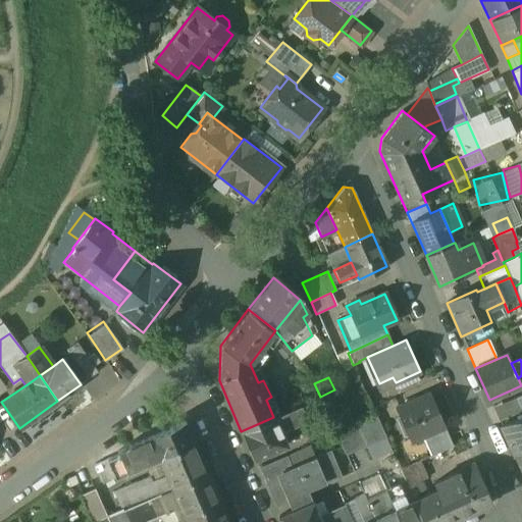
[(429,395),(396,410),(410,442),(422,437),(426,447),(447,437),(442,428),(444,427),(429,395)]
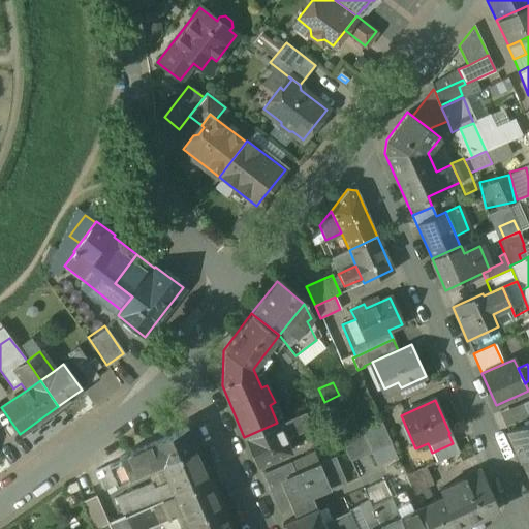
[(304,410),(278,422),(284,436),(310,425),(304,410)]
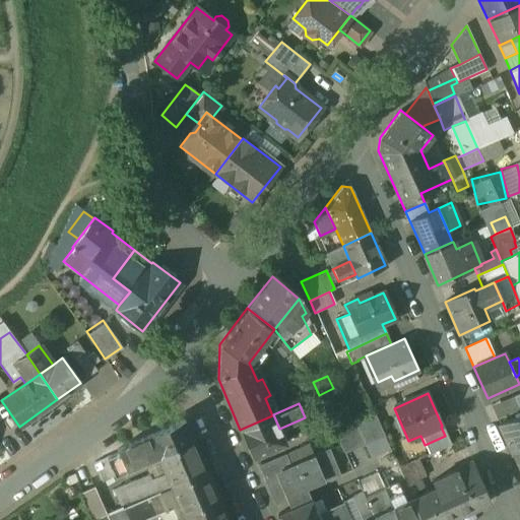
[(272,415),(240,430),(253,457),(285,443),(279,429),(273,414),(272,415)]
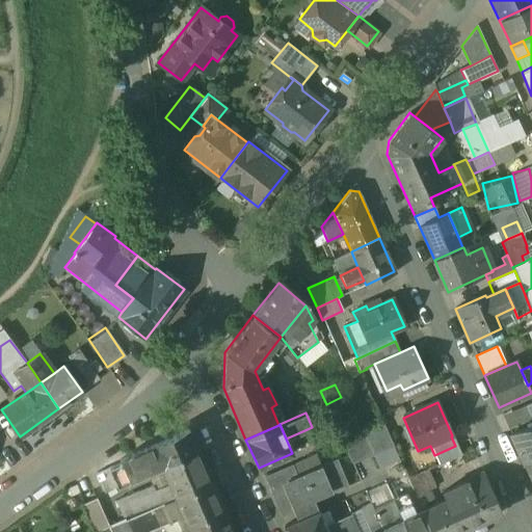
[(531,426),(511,435),(525,467),(531,463),(531,426)]
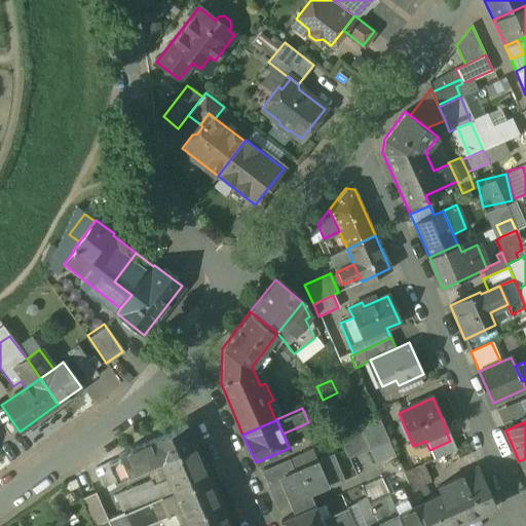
[(186,426),(150,442),(151,442),(118,456),(119,457),(108,463),(115,481),(158,462),(194,446),(186,426)]
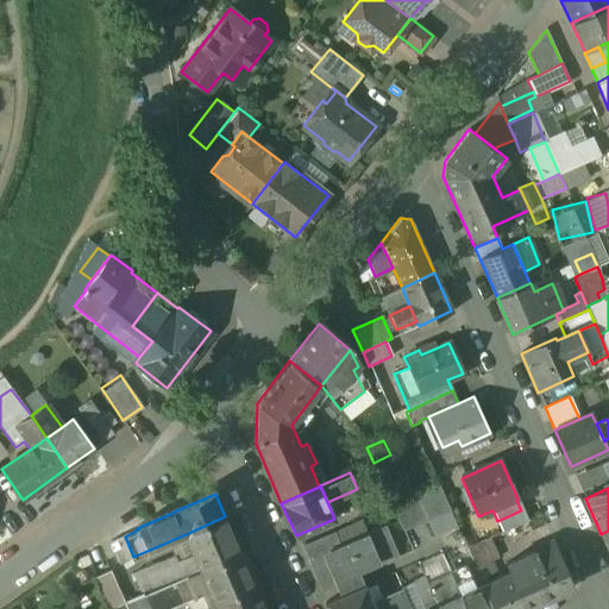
[(418,496),(394,507),(406,532),(428,522),(418,496)]
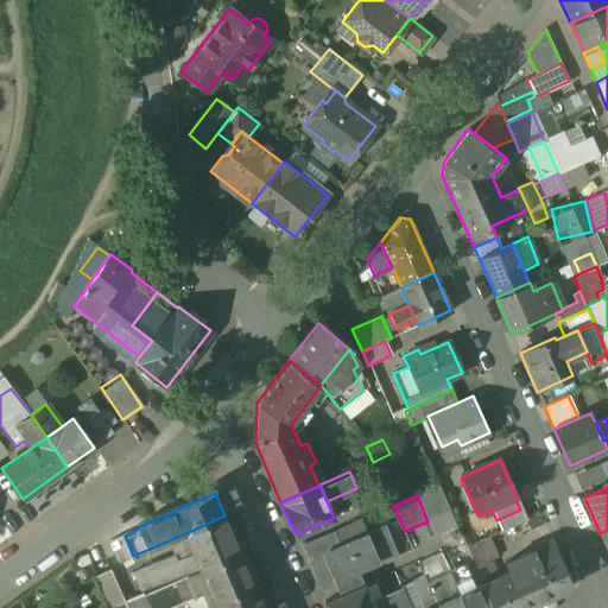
[(225,515),(183,534),(191,555),(198,569),(240,551),(225,515)]
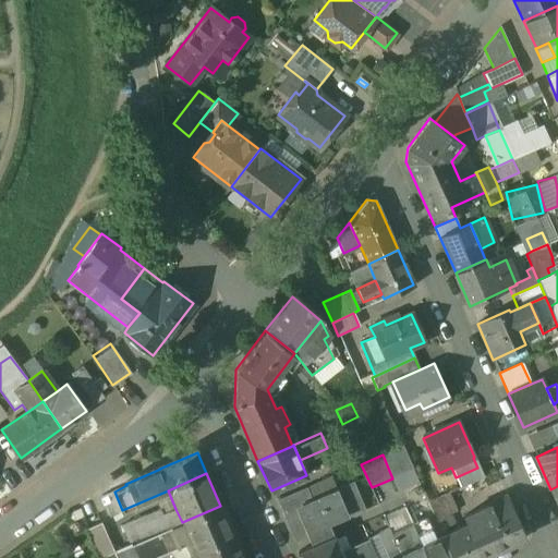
[(311,501),(282,514),(295,543),(307,537),(330,526),(329,525),(342,519),(343,520),(365,510),(352,483),(311,501)]
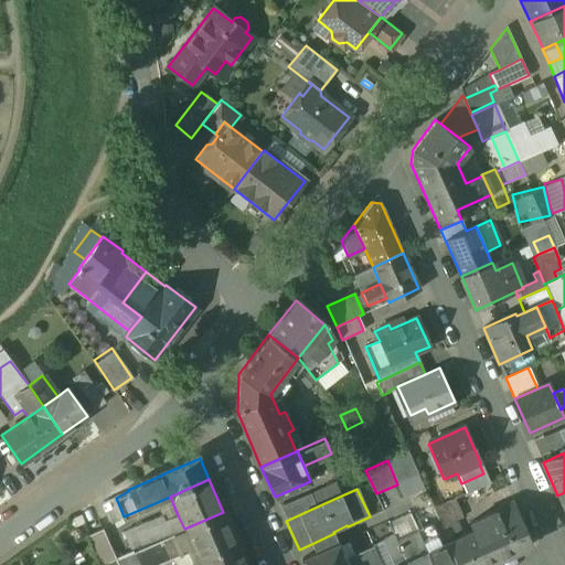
[(309,494),(280,507),(286,521),(315,508),(309,494)]
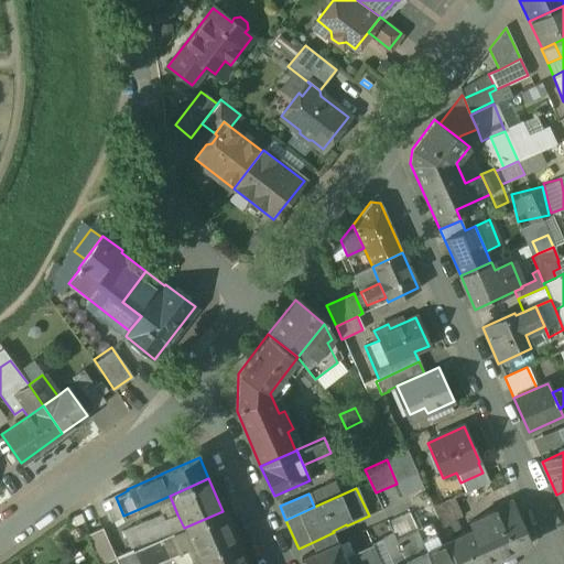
[(116,497),(101,502),(109,521),(123,516),(116,497)]
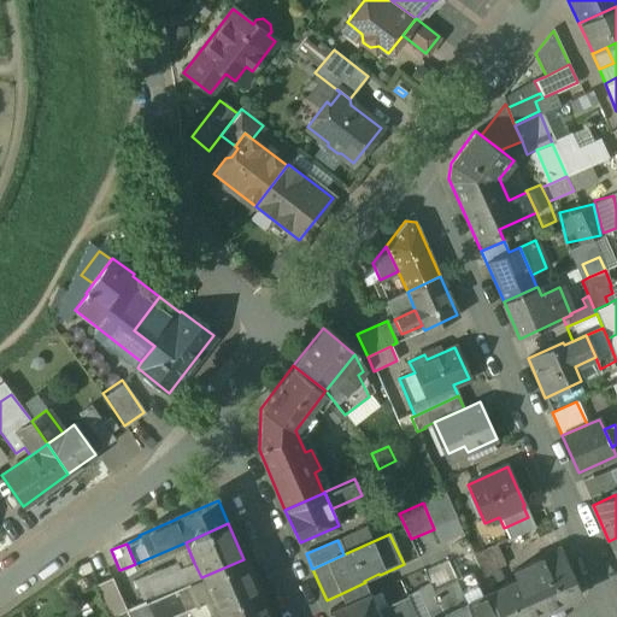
[(493,547),(472,556),(486,586),(501,579),(498,569),(501,568),(493,547)]
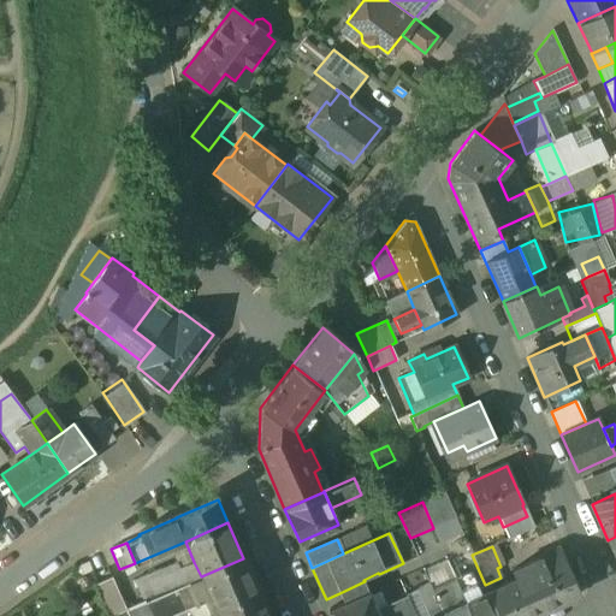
[(539,560),(511,572),(515,580),(489,592),(499,615),(527,615),(579,593),(560,549),(538,558),(539,560)]
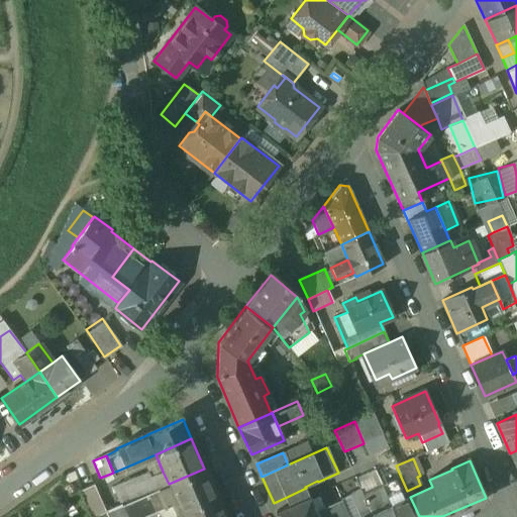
[(204,469),(169,484),(176,502),(181,513),(216,497),(204,469)]
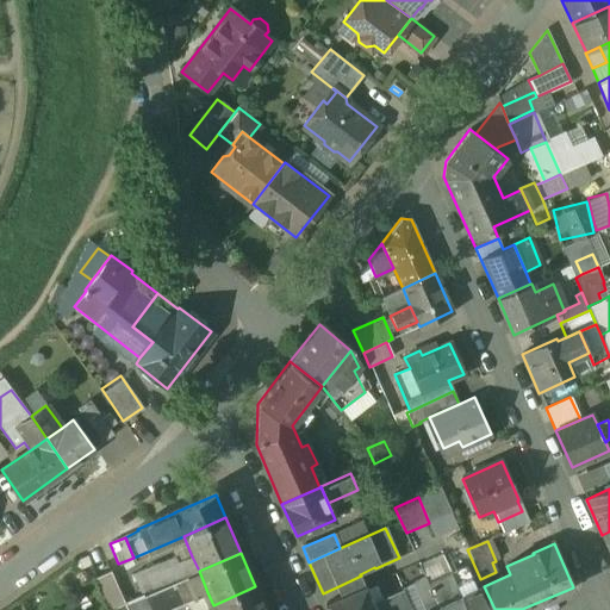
[(173,558),(147,568),(155,590),(199,571),(192,556),(175,564),(173,558)]
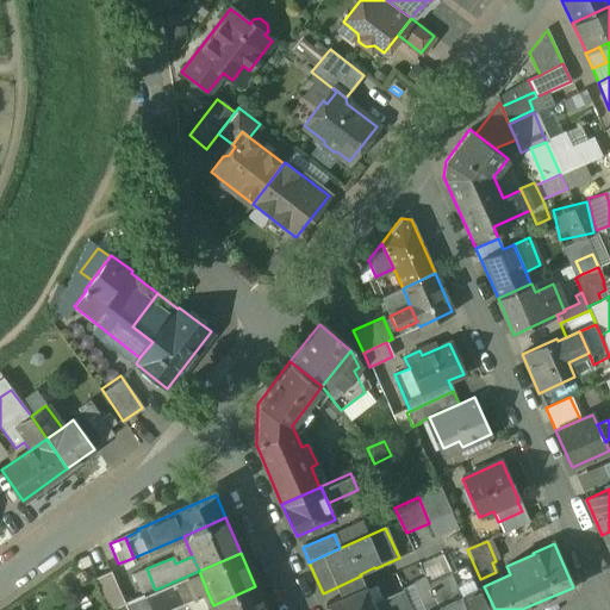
[(147,568),(131,574),(139,596),(155,590),(147,568)]
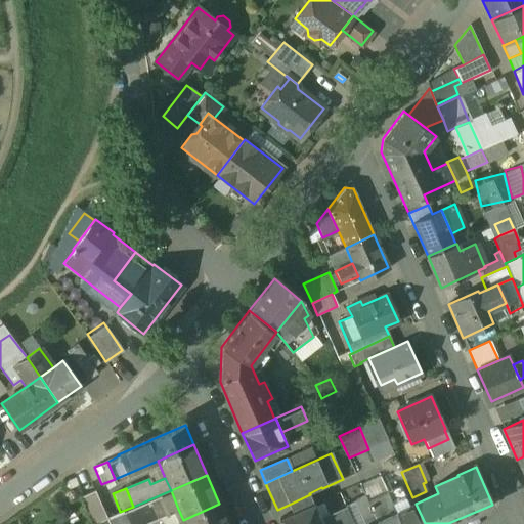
[(93,489),(79,495),(89,523),(104,517),(93,489)]
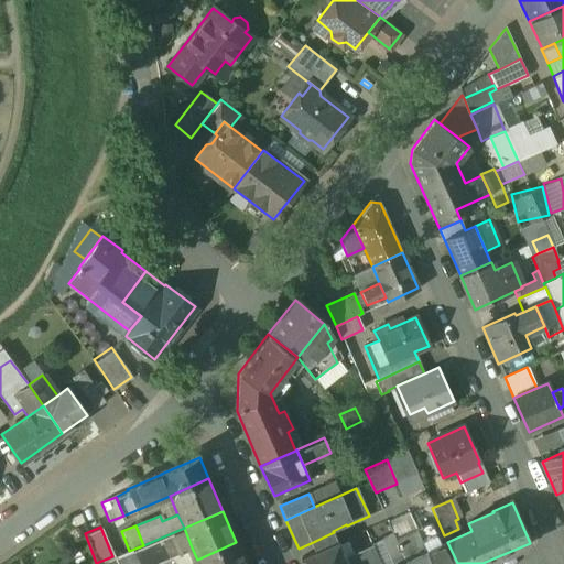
[(129,551),(115,557),(117,563),(156,563),(192,548),(184,528),(143,545),(129,551)]
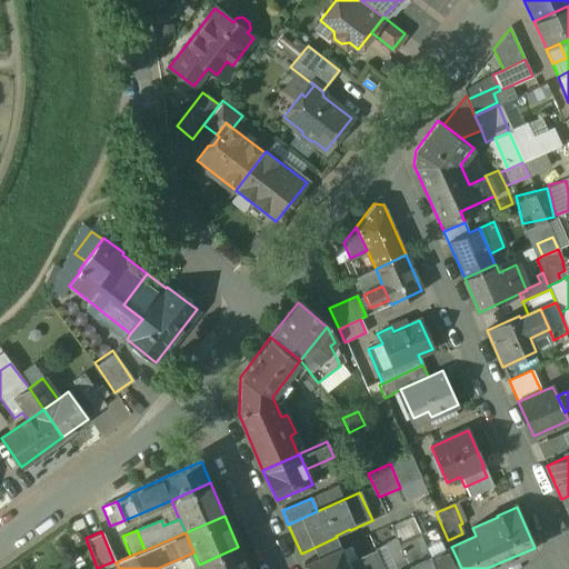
[(422,532),(395,545),(401,559),(429,547),(422,532)]
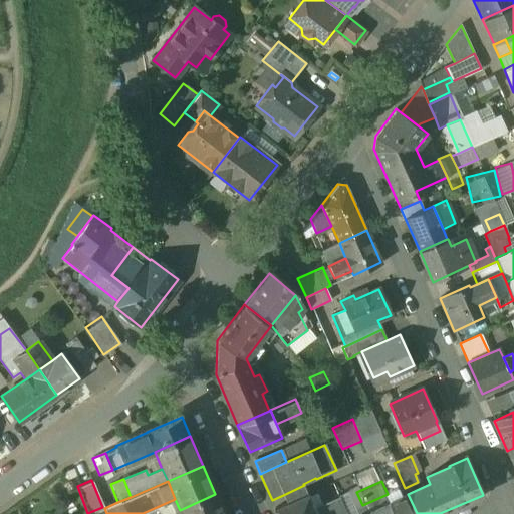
[(304,485),(283,495),(287,504),(308,494),(304,485)]
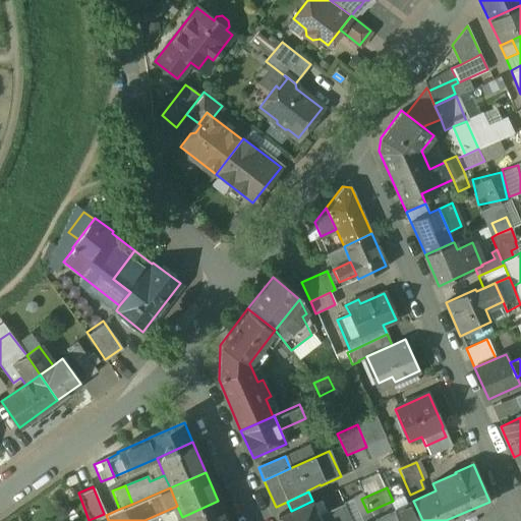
[(361,499),(354,503),(360,515),(367,512),(361,499)]
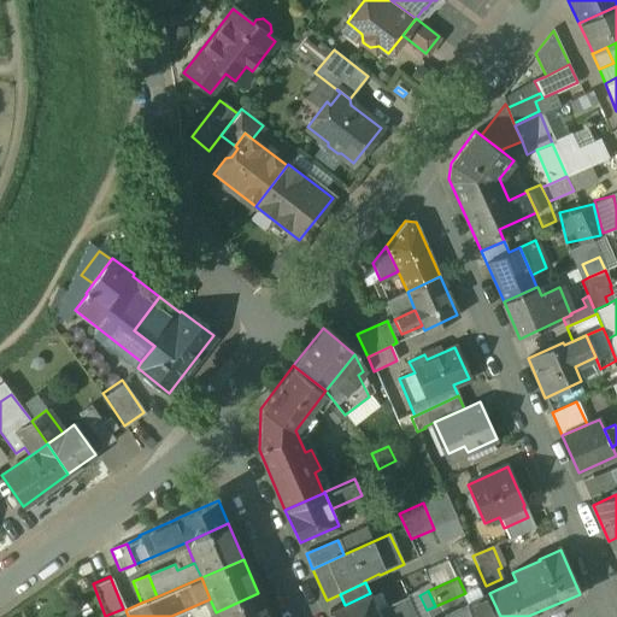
[(269,616),(258,593),(216,612),(217,616),(269,616)]
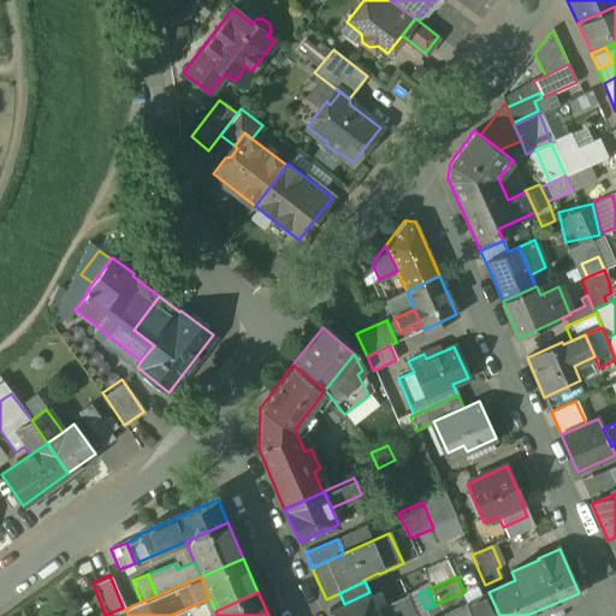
[(344,604),(330,611),(331,615),(379,615),(369,592),(344,604)]
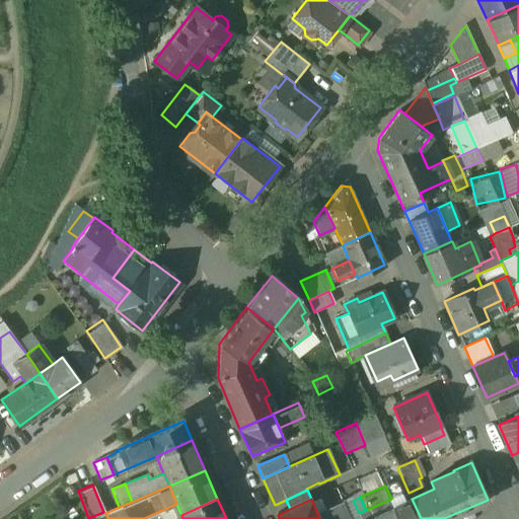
[(421,518),(412,499),(392,507),(397,518),(421,518)]
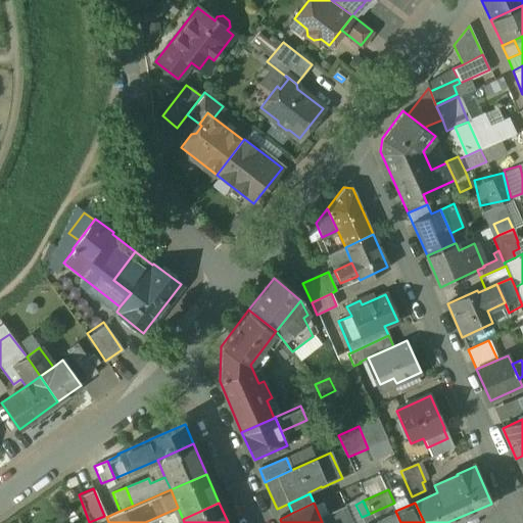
[(344,506),(328,513),(332,522),(347,522),(351,522),(344,506)]
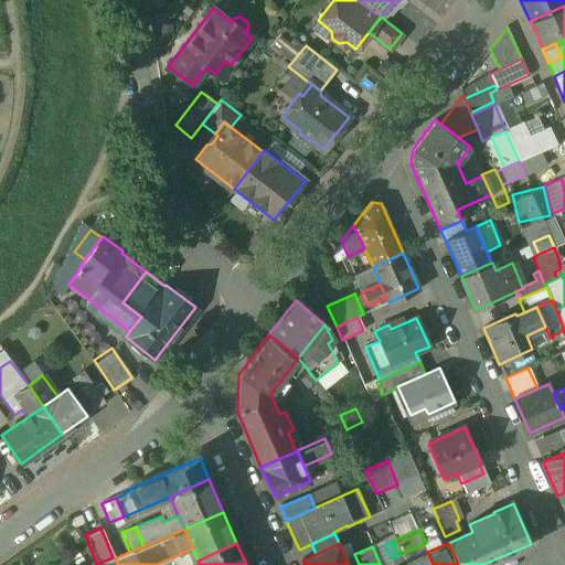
[(433,564),(427,552),(406,562),(407,564),(433,564)]
